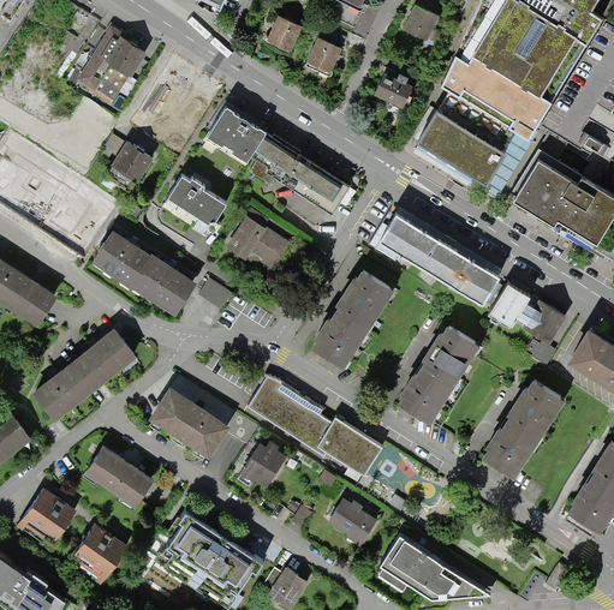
[(10,28),(27,0),(0,0),(0,24),(1,23),(10,28)]
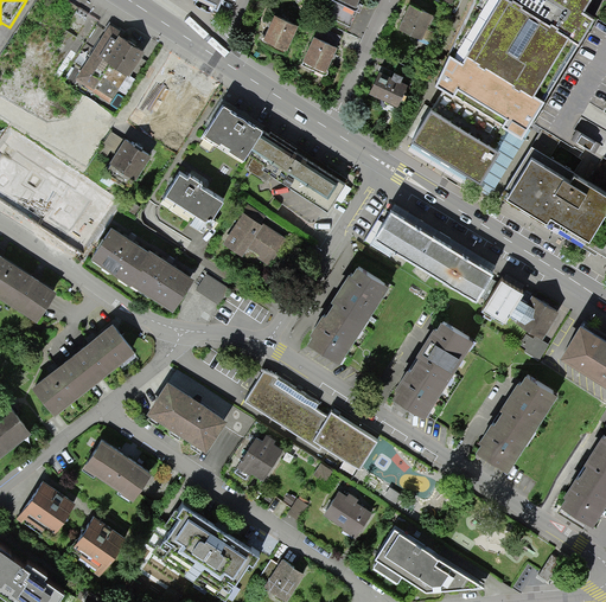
[(212,15),(218,15),(224,0),(187,0),(198,6),(201,11),(205,14),(212,15)]
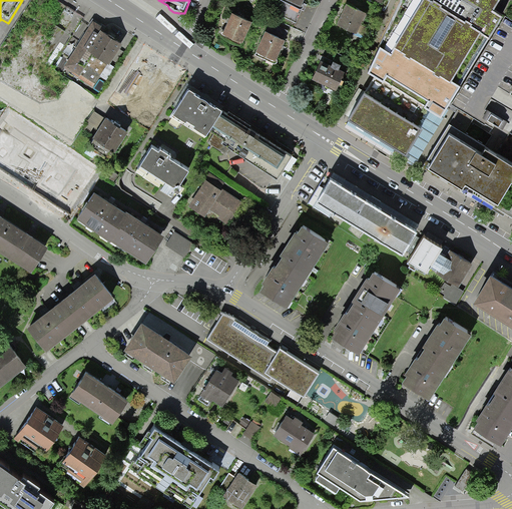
[(300,13),(305,0),(283,0),(281,5),(300,13)]
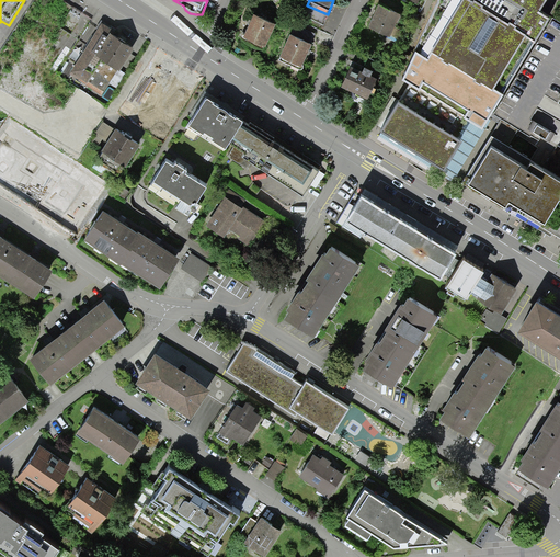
[(469,126),(479,132),(501,93),(547,18),(537,10),(543,0),(437,0),(401,80),(407,84),(379,131),(414,152),(445,171),(469,126)]
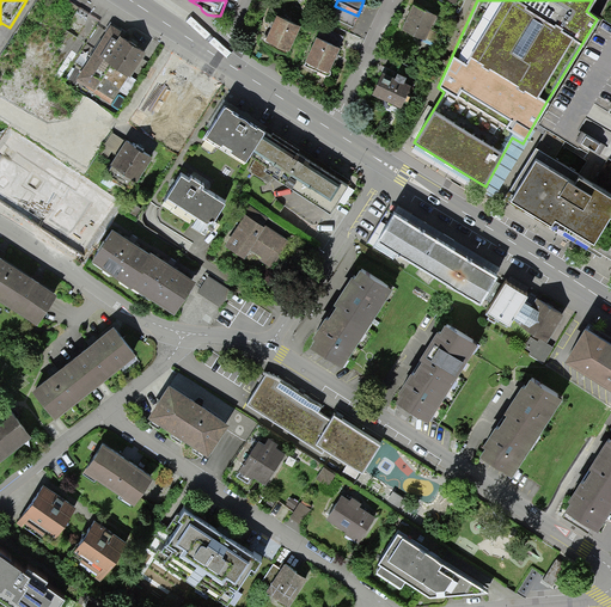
[(83,24),(86,26),(91,19),(78,12),(68,30),(77,35),(83,24)]
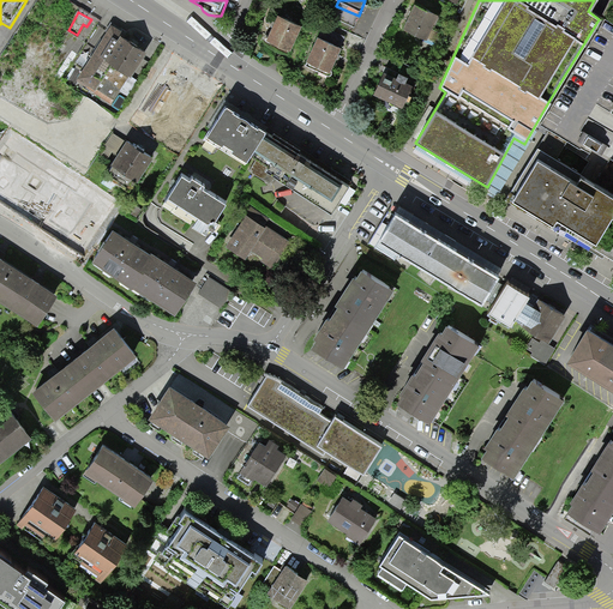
[(402,36),(425,46),(434,23),(412,13),(402,36)]
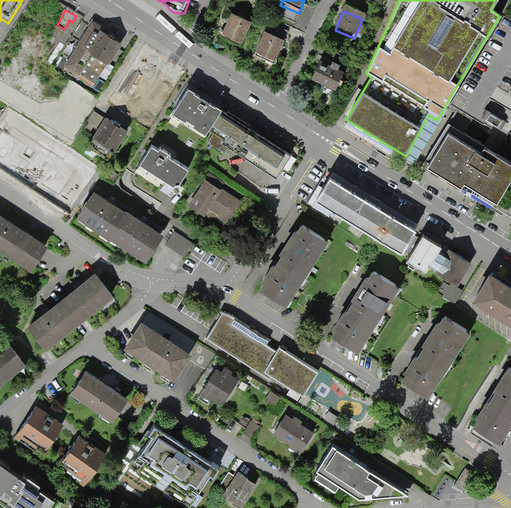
[(221,41),(241,49),(250,28),(230,20),(221,41)]
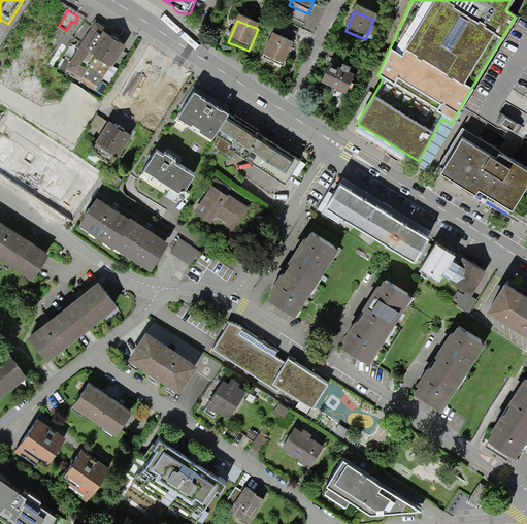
[(99,92),(124,51),(102,38),(106,32),(96,25),(67,72),(99,92)]
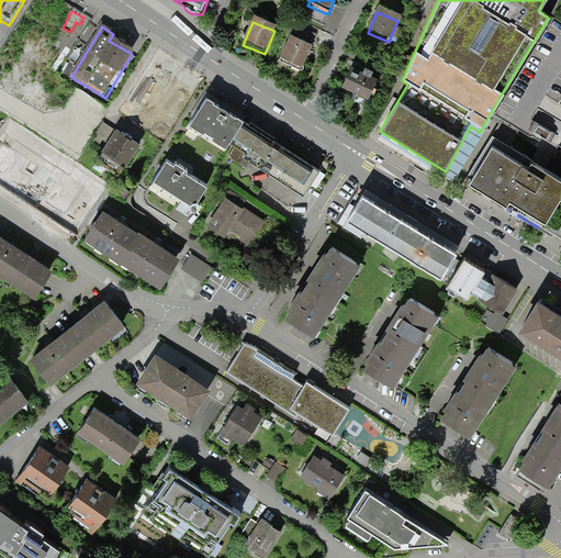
[(279,65),(301,74),(311,52),(289,42),(279,65)]
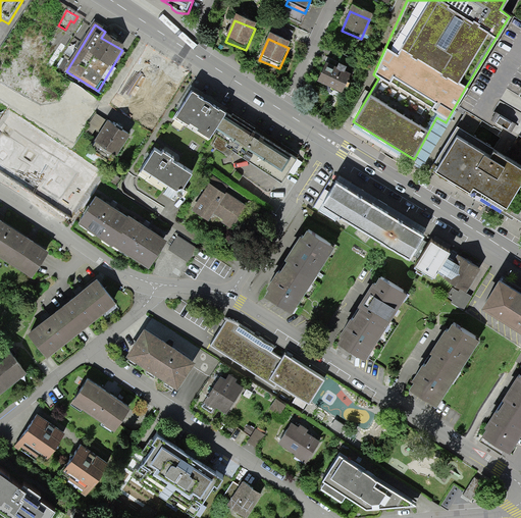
[(156,101),(168,81),(147,67),(134,88),(156,101)]
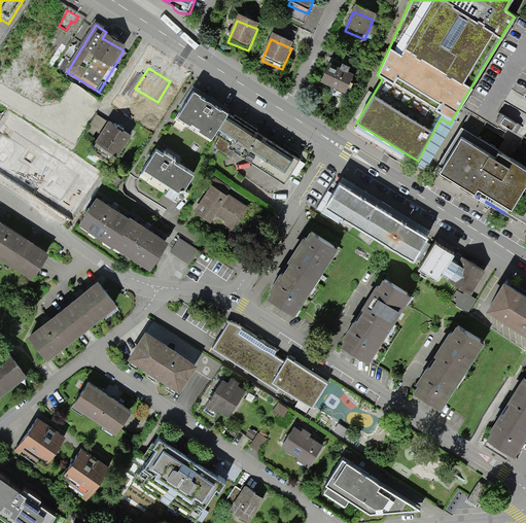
[(320,88),(345,98),(353,78),(328,68),(320,88)]
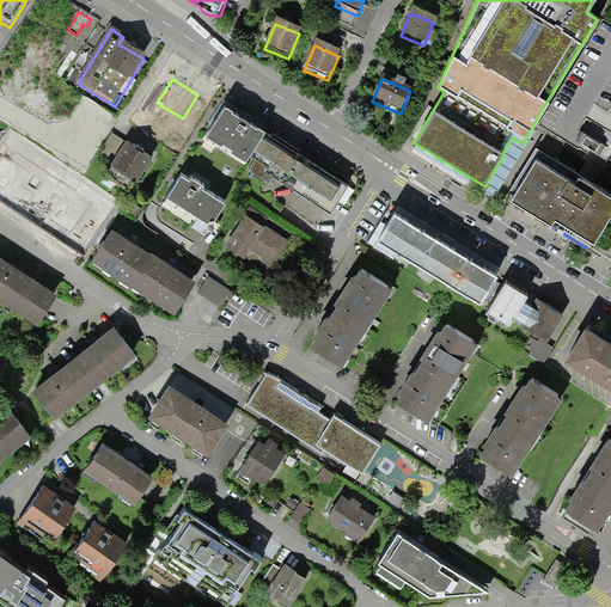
[(330,220),(346,194),(319,177),(222,118),(205,148),(244,173),(248,169),(330,220)]
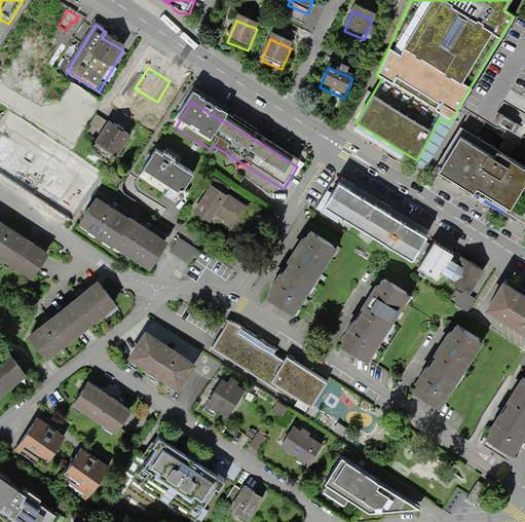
[(508,217),(524,187),(524,161),(496,144),(494,147),(460,125),(432,170),(503,215),(508,217)]
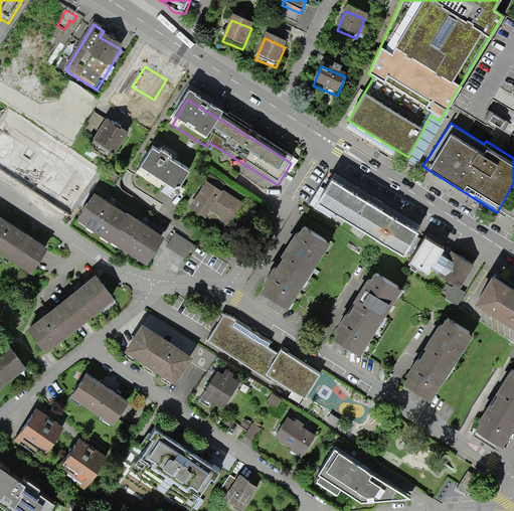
[(115,159),(126,139),(106,127),(94,147),(115,159)]
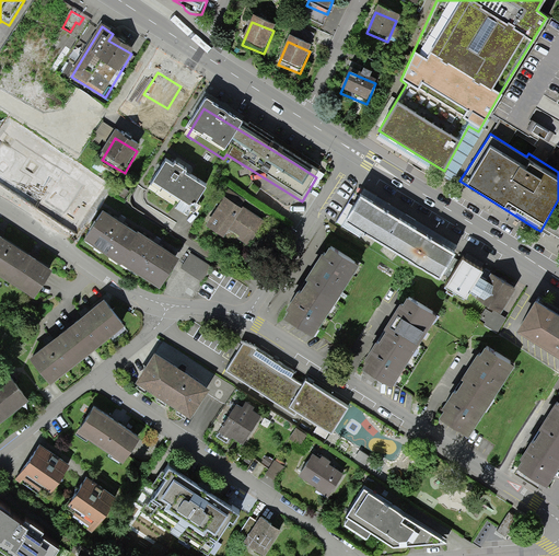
[(195,213),(204,196),(183,184),(185,178),(173,174),(171,177),(162,173),(150,192),(188,215),(195,213)]
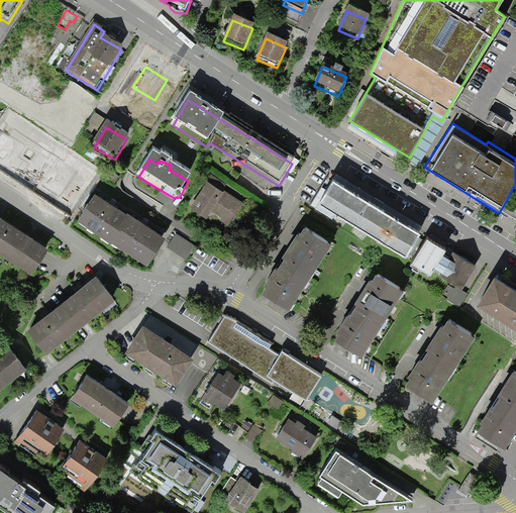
[(363,228),(376,206),(333,180),(319,202),(363,228)]
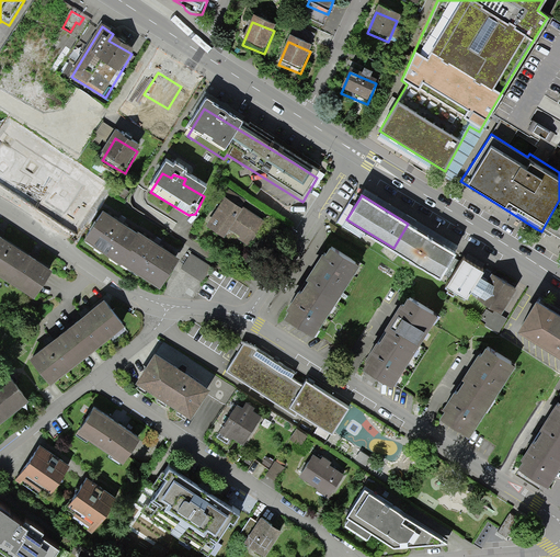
[(559,200),(541,231),(550,237),(553,232),(559,236),(559,200)]
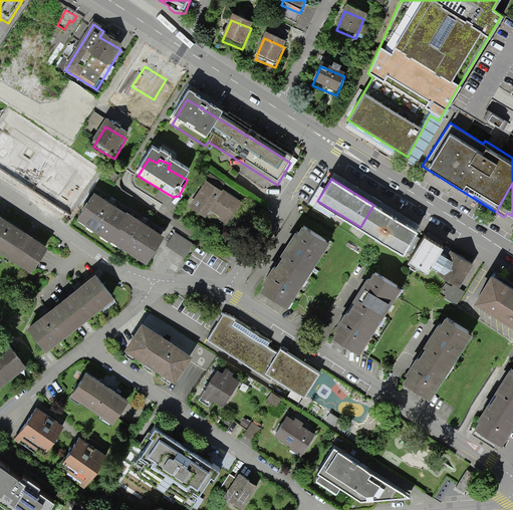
[(229,230),(243,209),(206,186),(188,214),(205,224),(210,218),(229,230)]
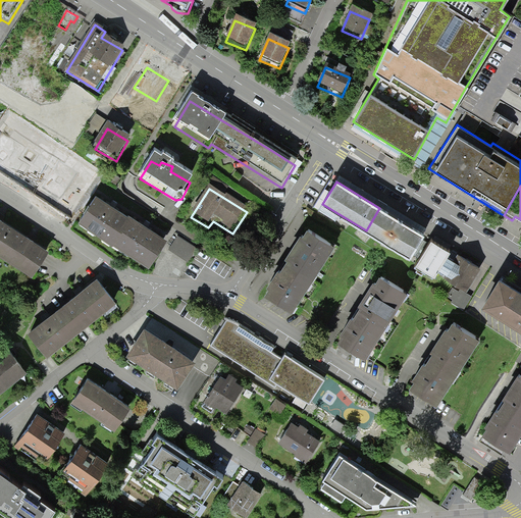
[(113,253),(129,226),(95,204),(77,231),(113,253)]
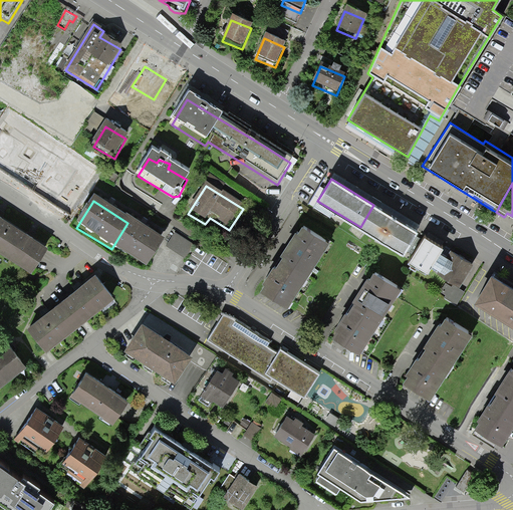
[(403,253),(416,231),(373,205),(360,227),(403,253)]
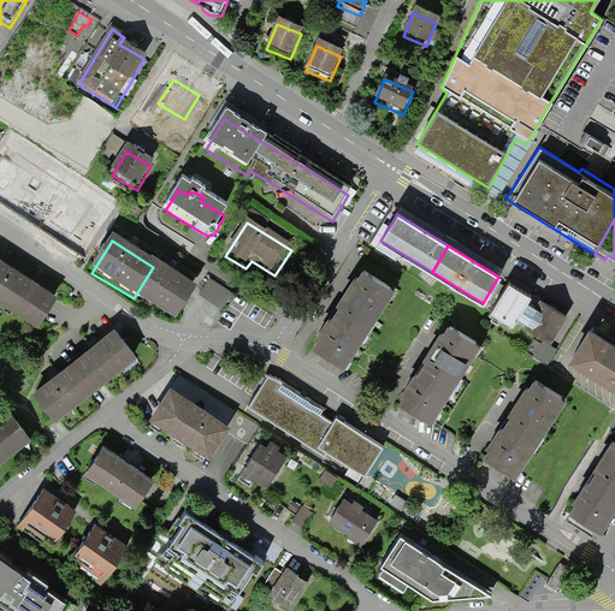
[(0,296),(3,298),(22,268),(0,255),(0,296)]
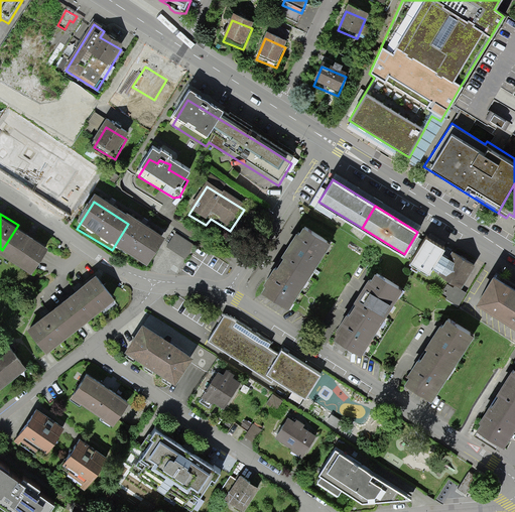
[(146,272),(163,246),(128,224),(112,250),(146,272)]
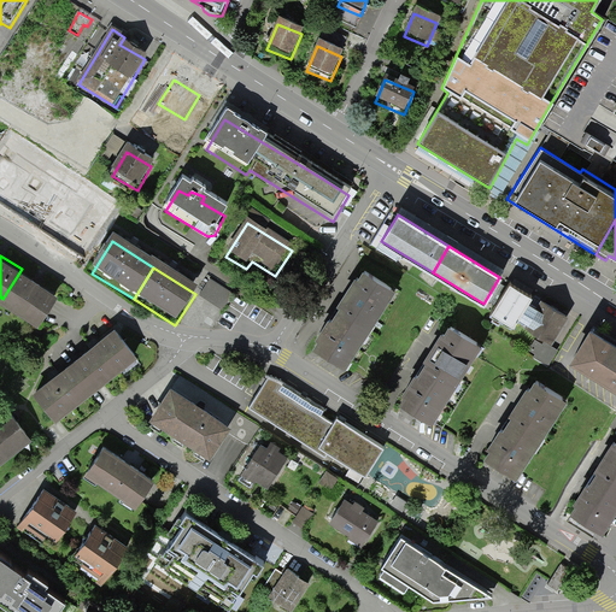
[(41,323),(60,293),(22,269),(3,299),(41,323)]
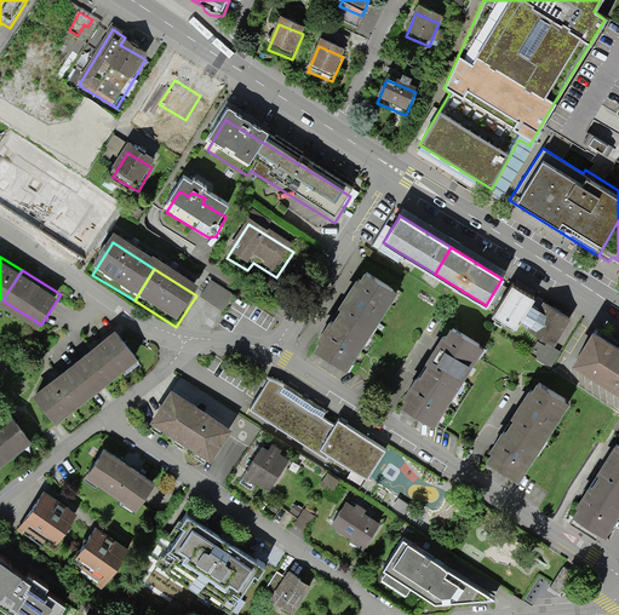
[(338,310),(370,329),(394,291),(362,271),(338,310)]
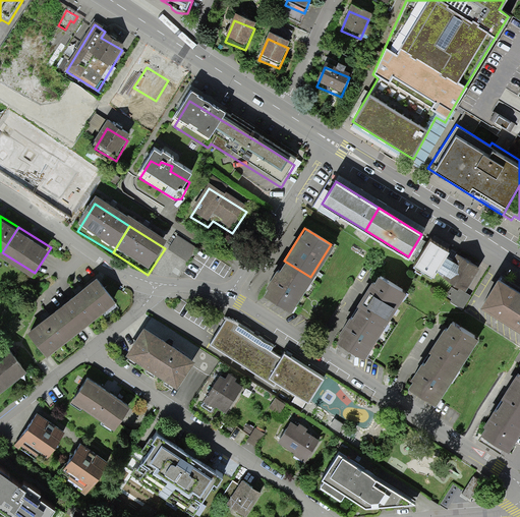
[(438,269),(444,257),(450,248),(429,236),(413,263),(434,275),(438,269)]
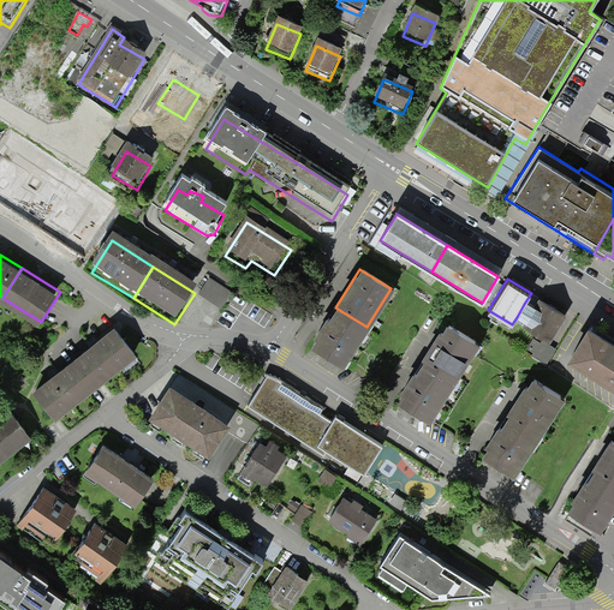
[(221,314),(232,297),(210,282),(200,299),(221,314)]
